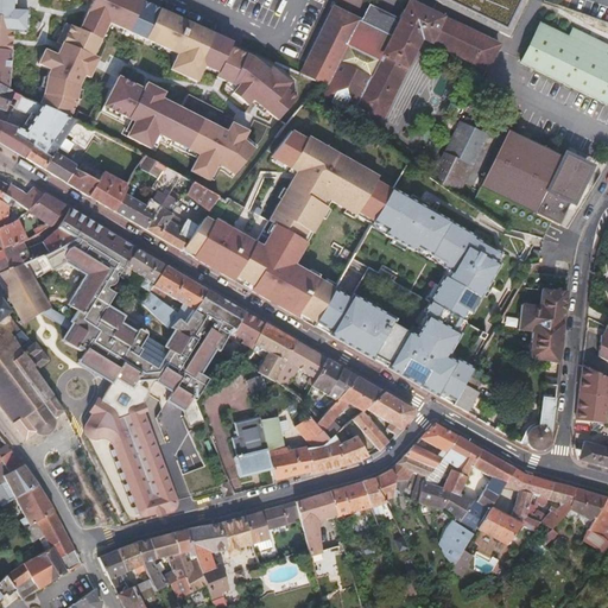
[(0,0),(0,86),(7,89),(11,44),(11,42),(11,37),(11,32),(25,32),(26,10),(13,8),(13,0),(0,0)]
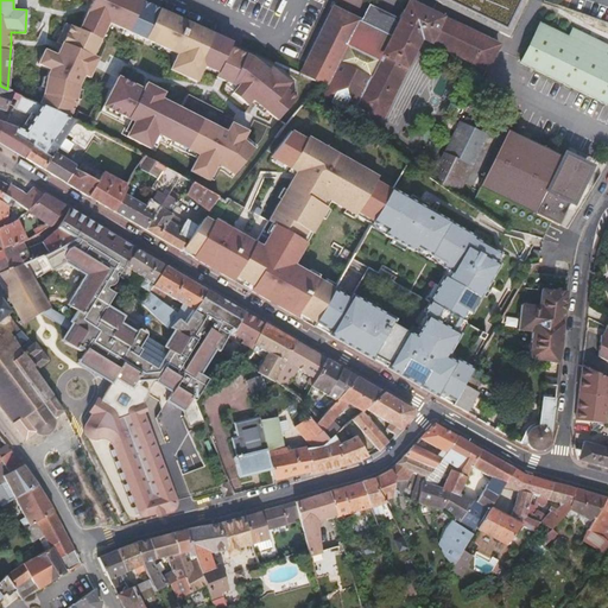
[(62,114),(70,119),(76,106),(80,87),(84,76),(90,78),(94,69),(96,65),(99,59),(94,57),(108,25),(176,56),(169,71),(196,83),(200,84),(206,70),(216,75),(214,80),(215,81),(219,82),(223,84),(234,90),(229,96),(241,106),(246,100),(253,106),(257,108),(260,112),(267,118),(272,121),(274,124),(293,101),(287,96),(283,93),(287,87),(267,69),(265,73),(251,61),(233,52),(228,50),(232,43),(225,39),(214,35),(157,8),(149,5),(145,2),(138,0),(83,0),(88,2),(93,4),(88,13),(80,31),(65,24),(58,42),(57,43),(63,45),(61,49),(59,51),(57,56),(45,51),(39,65),(51,70),(49,76),(44,96),(40,105),(62,114)]
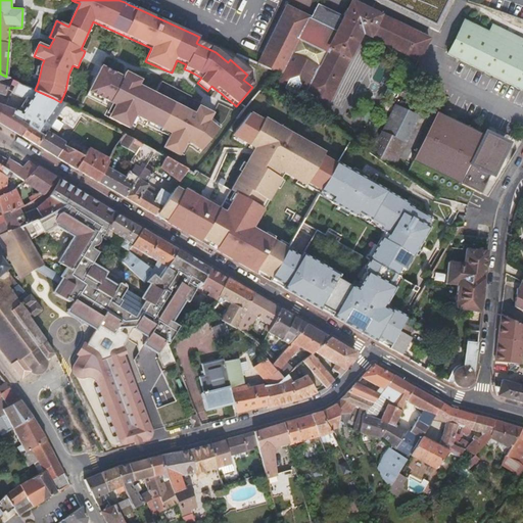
[(438,26),(449,0),(380,0),(430,22),(438,26)]
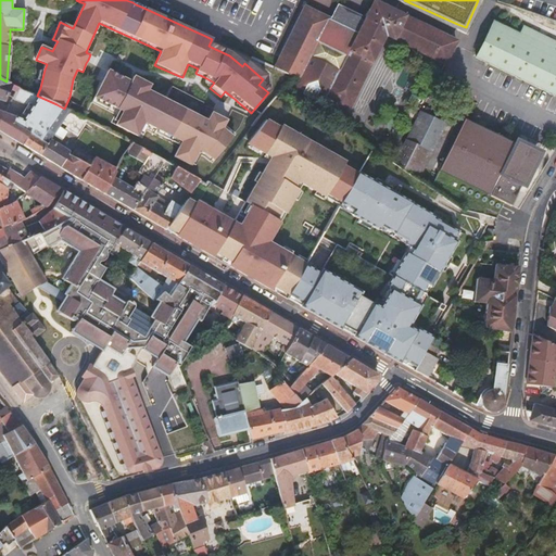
[(328,96),(350,106),(384,35),(444,64),(455,41),(377,3),(374,1),(368,12),(365,20),(351,13),(344,27),(331,20),(304,7),(278,61),(275,67),(293,76),(299,78),(293,89),(324,104),(328,96)]
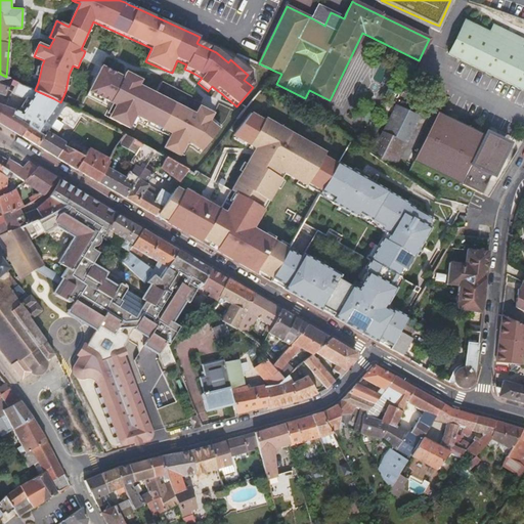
[(331,12),(318,6),(315,13),(314,14),(313,17),(312,18),(324,26),(331,12)]
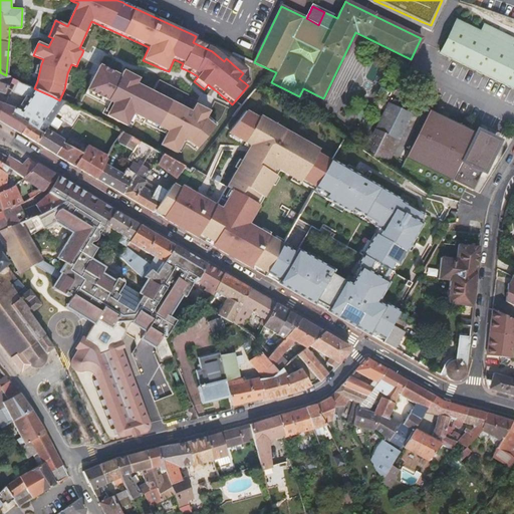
[(456,19),(440,53),(444,55),(449,57),(513,88),(513,47),(511,46),(513,40),(513,38),(501,32),(483,23),(479,30),(456,19)]
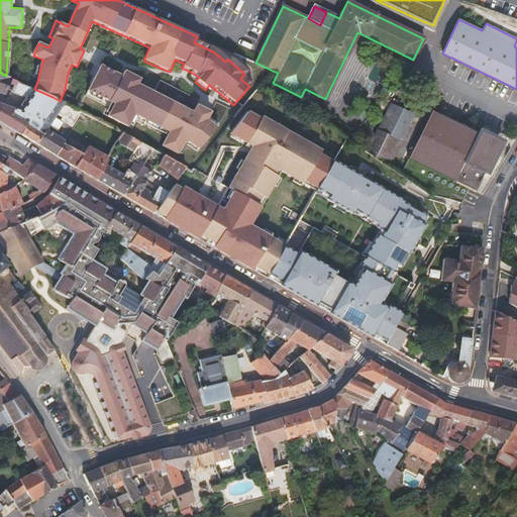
[(119,74),(102,65),(98,73),(95,78),(87,93),(87,94),(111,107),(106,117),(129,130),(135,118),(170,137),(165,146),(183,157),(189,145),(201,152),(219,126),(218,125),(210,120),(214,113),(212,112),(201,106),(197,104),(193,114),(183,108),(154,93),(141,86),(145,79),(127,70),(123,67),(119,74)]
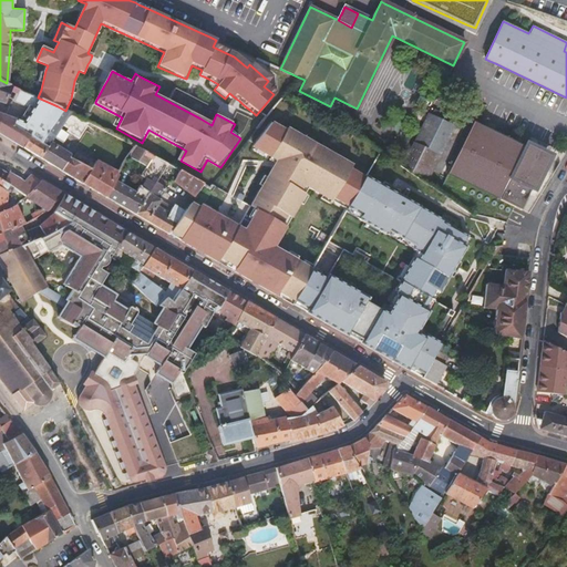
[(7,83),(0,80),(0,102),(6,104),(9,95),(13,96),(17,88),(7,83)]
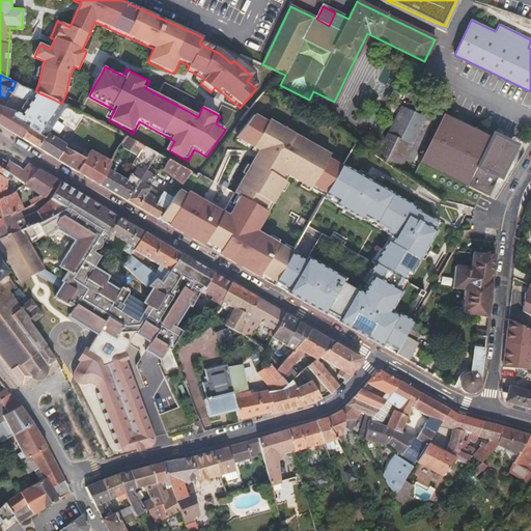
[(17,112),(14,120),(46,139),(49,133),(59,117),(60,118),(64,120),(62,122),(74,130),(83,114),(65,106),(54,100),(18,83),(16,82),(12,90),(10,94),(26,101),(21,108),(20,110),(21,112),(23,113),(22,114),(17,112)]
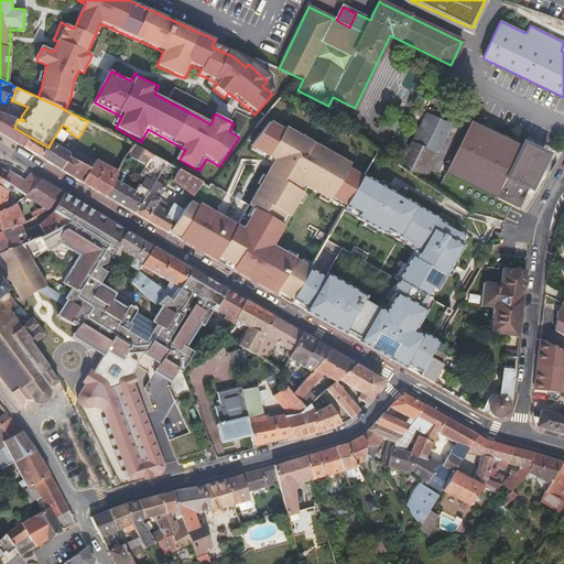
[(176,89),(169,101),(199,118),(206,105),(192,97),(184,93),(176,89)]
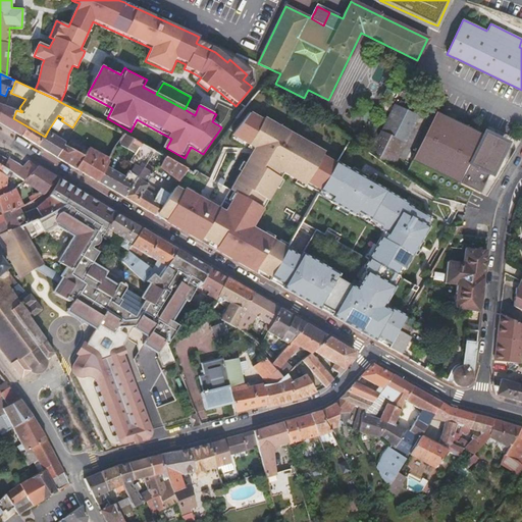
[(40,148),(45,137),(13,118),(16,110),(14,109),(5,106),(0,104),(0,122),(17,134),(21,137),(40,148)]
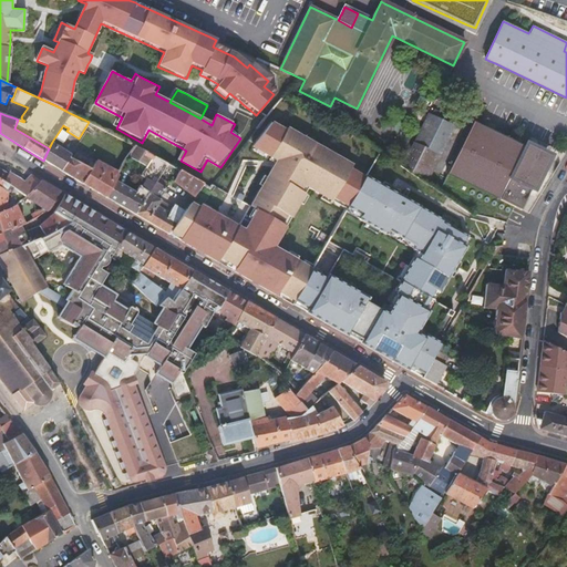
[(425,183),(454,126),(430,114),(402,167),(425,183)]
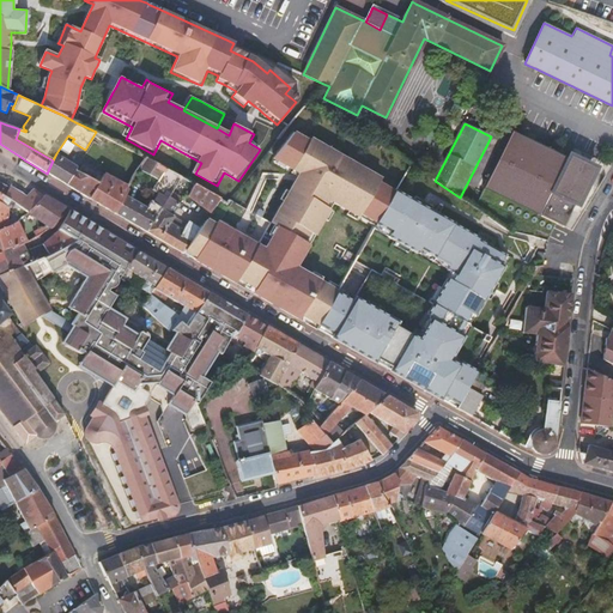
[(569,158),(511,131),(483,188),(557,224),(564,228),(581,192),(587,180),(590,173),(592,169),(588,168),(571,159),(569,158)]
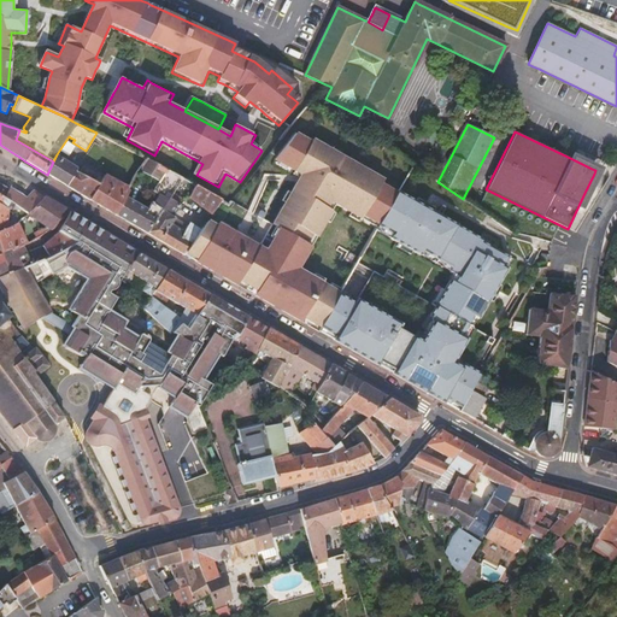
[(292,134),(271,166),(288,175),(291,177),(288,182),(268,219),(271,222),(305,240),(316,246),(339,207),(376,230),(378,225),(398,192),(385,184),(387,181),(316,141),(292,134)]
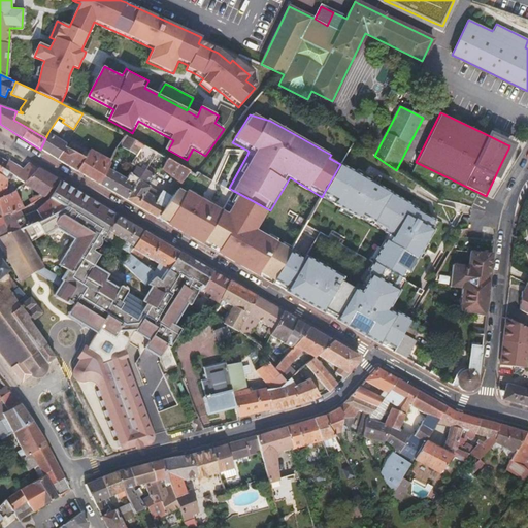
[(48,132),(40,150),(42,151),(57,160),(59,160),(68,144),(66,143),(48,132)]
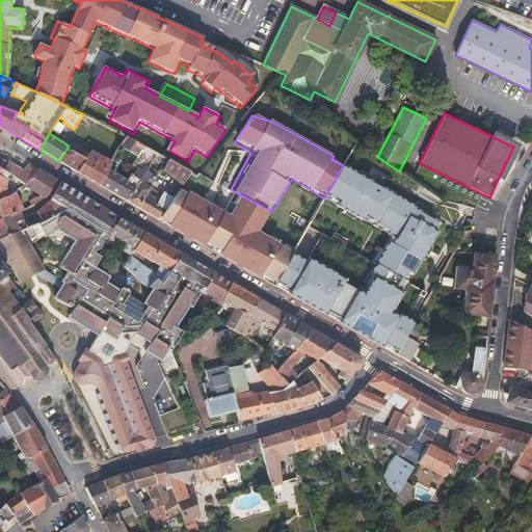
[(127,137),(120,148),(136,157),(140,150),(143,145),(127,137)]
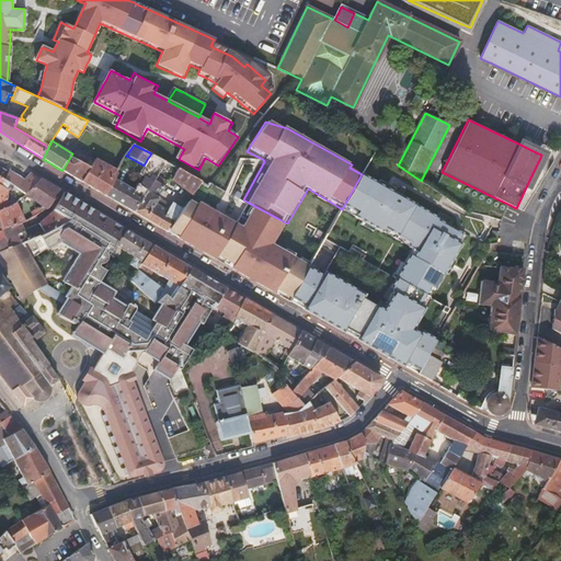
[(75,151),(73,155),(72,153),(63,170),(64,171),(81,182),(93,161),(75,151)]
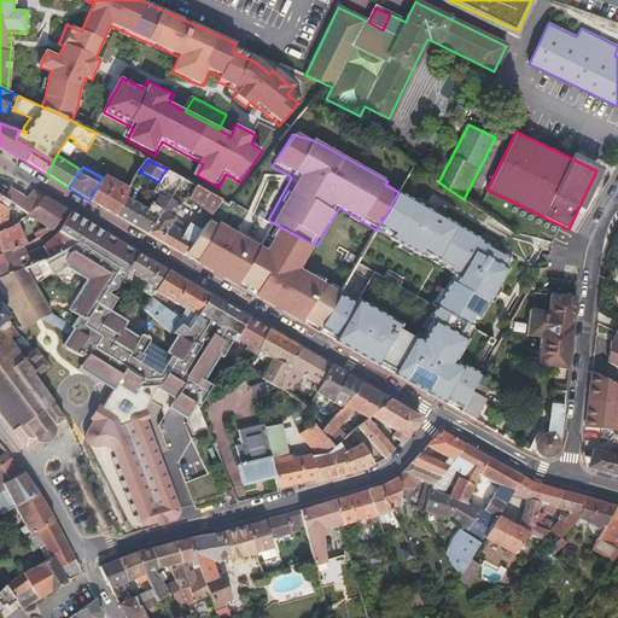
[(169,199),(170,199),(180,185),(191,194),(197,186),(168,170),(155,192),(158,194),(169,199)]
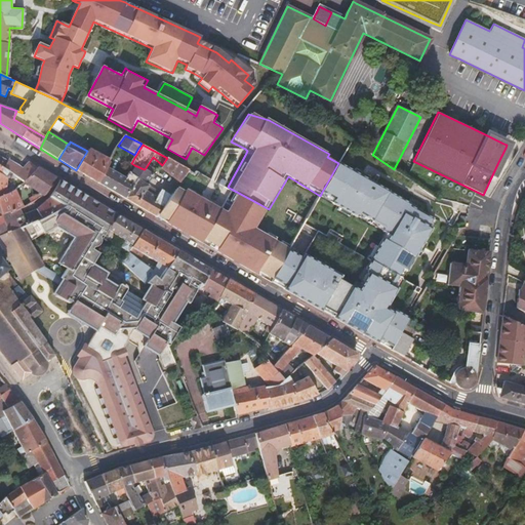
[(87,151),(76,170),(86,176),(98,184),(108,167),(110,162),(108,161),(109,159),(89,149),(87,151)]
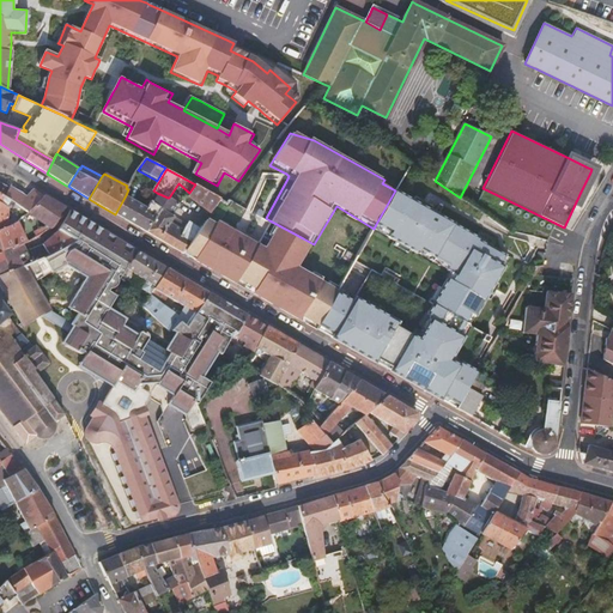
[(5,195),(10,187),(0,182),(0,205),(8,208),(12,211),(16,204),(5,195)]
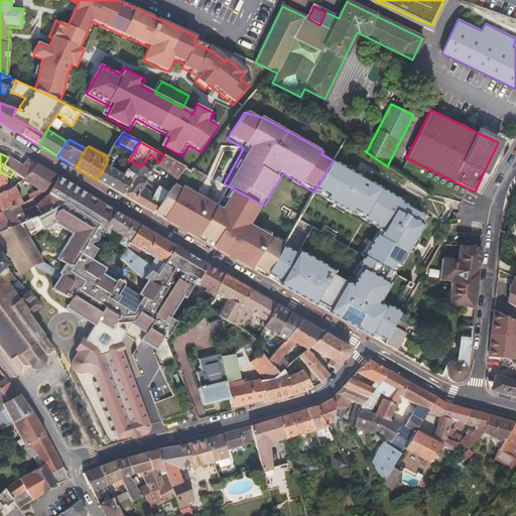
[(159,162),(157,165),(176,179),(184,167),(164,155),(159,162)]
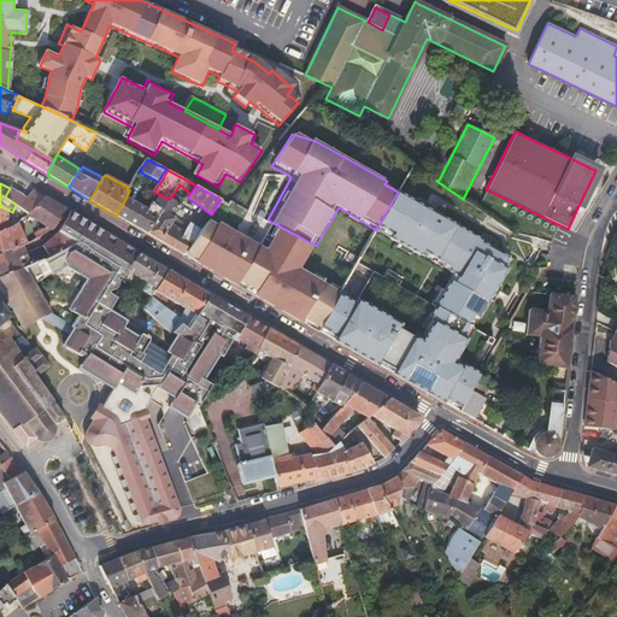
[(19,207),(29,215),(45,197),(34,191),(29,195),(27,198),(10,187),(10,188),(5,197),(16,205),(19,207)]
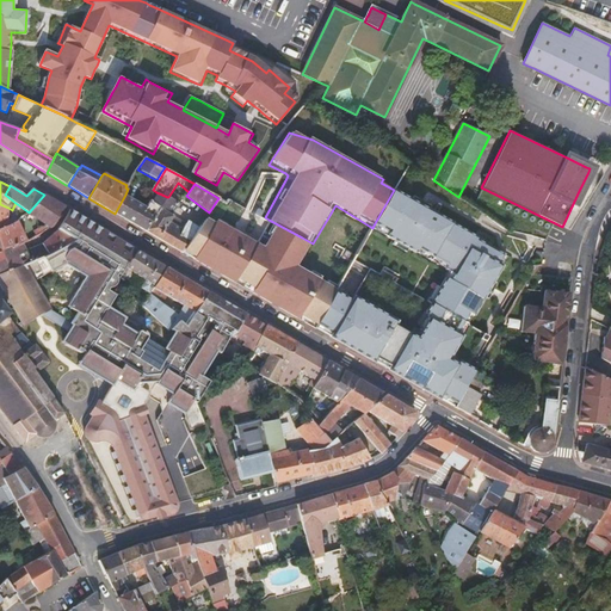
[(431,315),(418,338),(395,325),(397,321),(358,300),(335,338),(344,343),(375,360),(377,357),(386,362),(392,364),(388,369),(444,400),(445,396),(464,363),(460,360),(457,364),(449,359),(452,352),(462,337),(457,333),(464,321),(469,313),(474,316),(486,294),(488,290),(492,284),(501,266),(498,264),(504,254),(500,253),(491,247),(476,239),(477,238),(439,216),(427,209),(421,205),(394,190),(375,223),(389,232),(387,236),(417,252),(419,248),(433,257),(448,265),(445,269),(454,273),(450,279),(445,277),(430,306),(426,313),(431,315)]
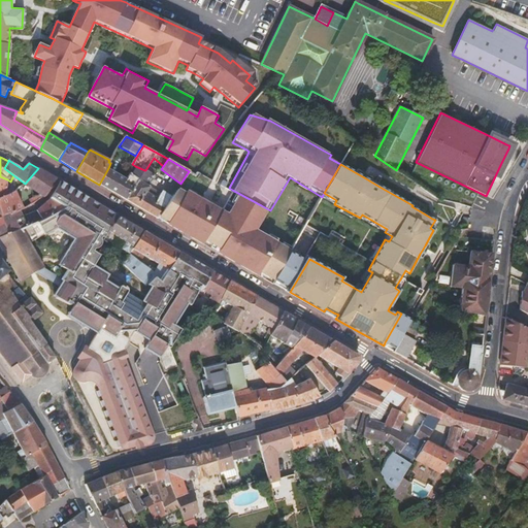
[(127,179),(108,168),(99,185),(126,200),(138,179),(144,170),(135,166),(127,179)]
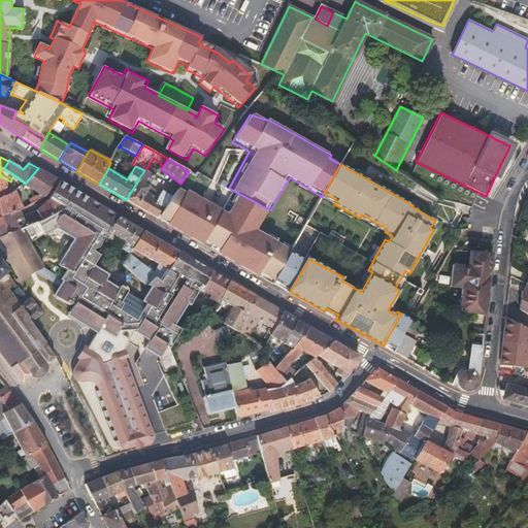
[(38,168),(25,184),(43,197),(46,194),(53,186),(51,186),(56,178),(46,173),(38,168)]
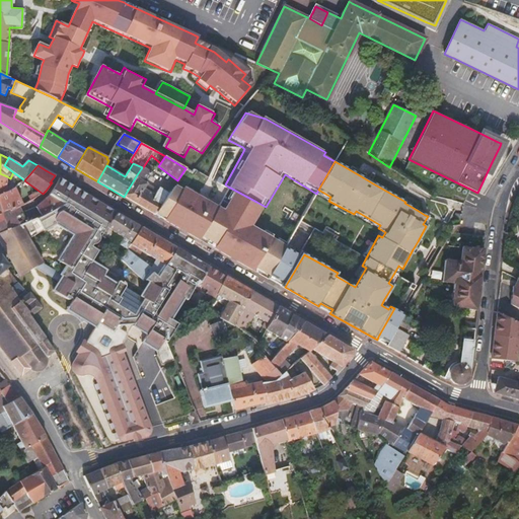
[(156,214),(166,196),(157,190),(154,195),(145,189),(147,183),(146,182),(151,174),(150,172),(143,167),(142,167),(136,176),(124,197),(156,214)]
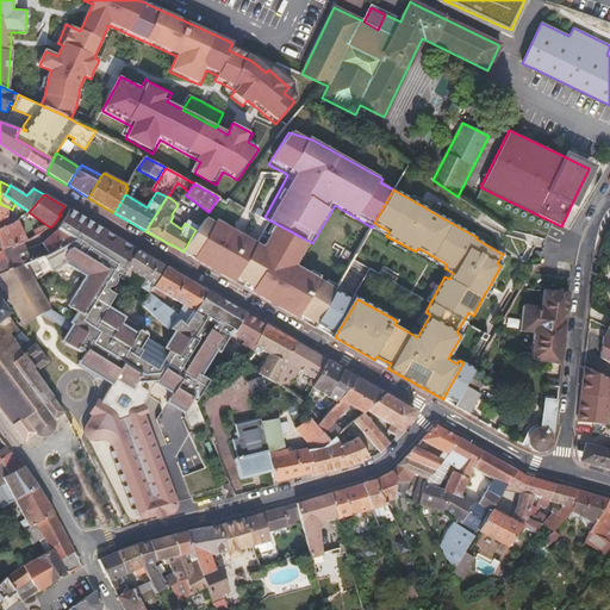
[(0,228),(11,224),(10,221),(6,221),(8,207),(0,204),(0,228)]
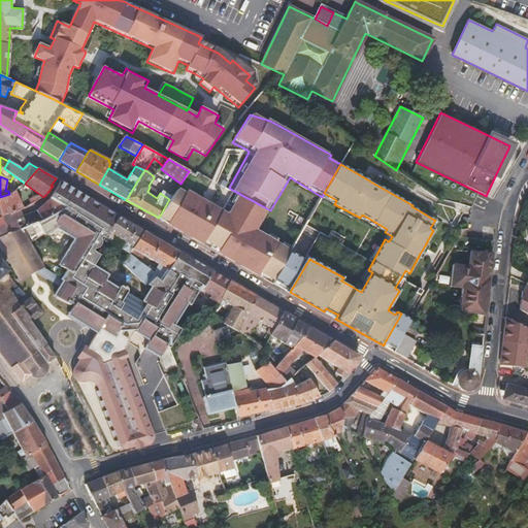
[(56,178),(51,186),(53,186),(46,194),(51,197),(60,182),(58,179),(56,178)]
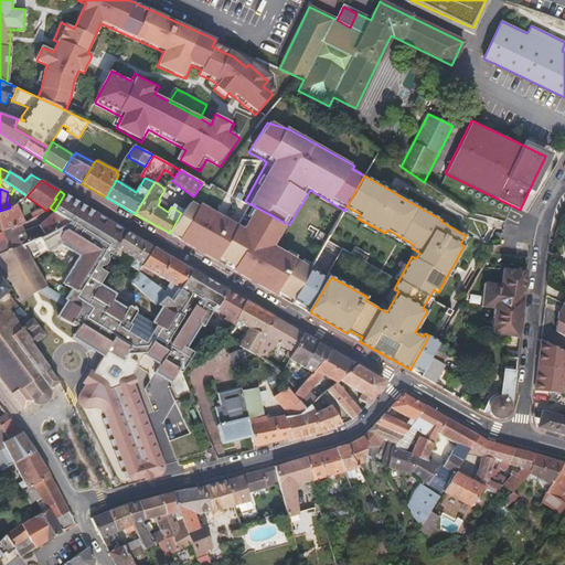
[(53,213),(70,222),(87,233),(100,215),(64,194),(54,211),(53,213)]
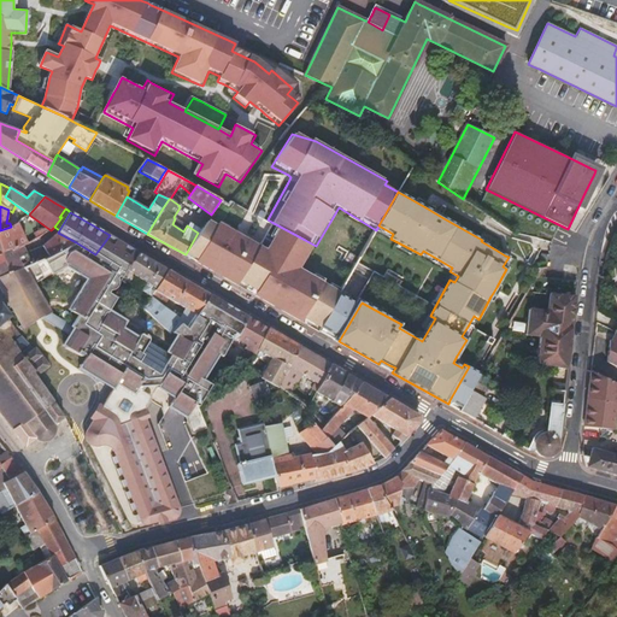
[(175,218),(172,224),(183,231),(187,225),(175,218)]
